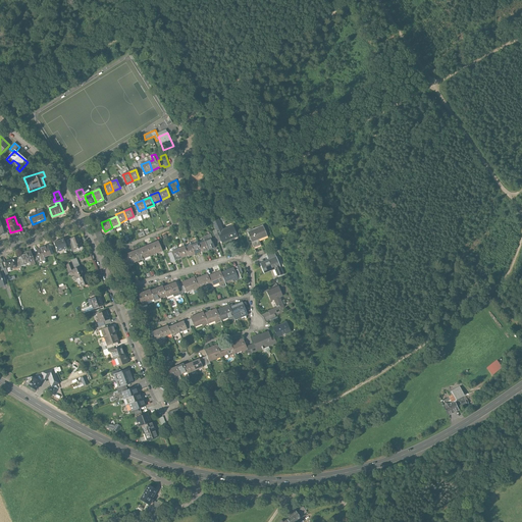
[(221,242),(222,244),(238,237),(233,225),(222,229),(218,219),(213,221),(216,229),(221,242)]
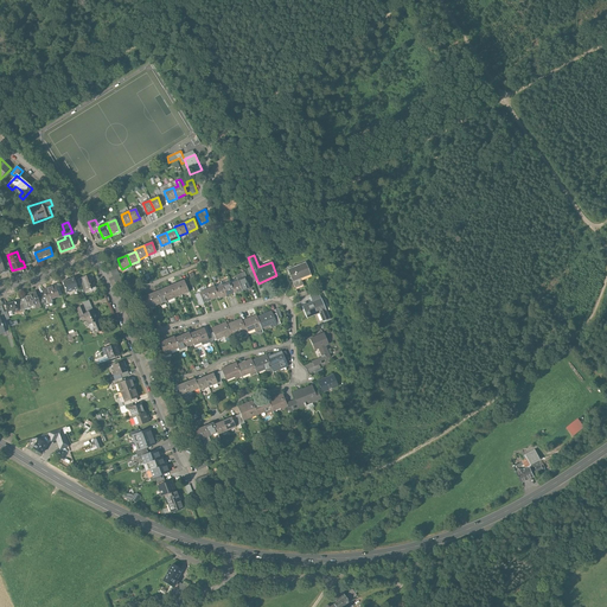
[(306,262),(288,270),(295,288),(304,286),(300,279),(311,274),(306,262)]
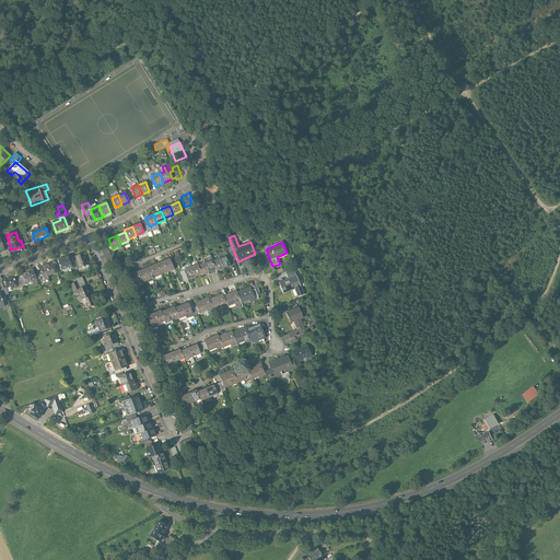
[(108,265),(114,263),(107,246),(102,248),(108,265)]
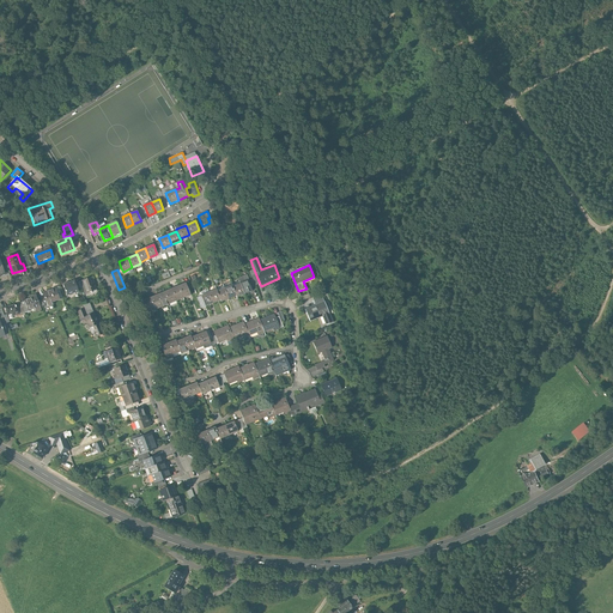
[(249,272),(253,279),(255,285),(260,284),(254,269),(249,272)]
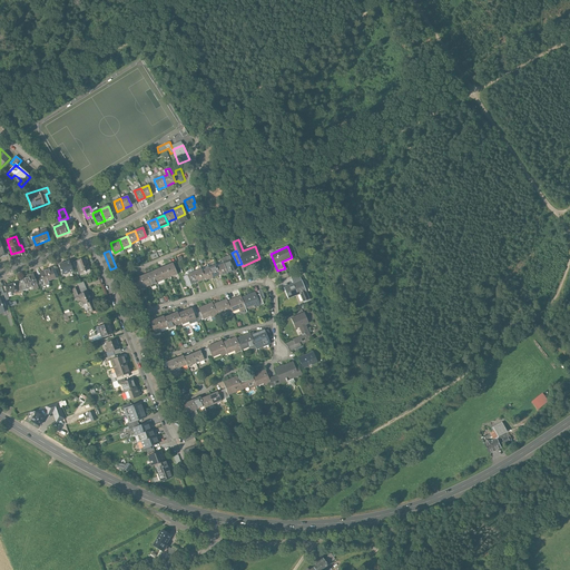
[(90,268),(86,258),(77,262),(80,272),(90,268)]
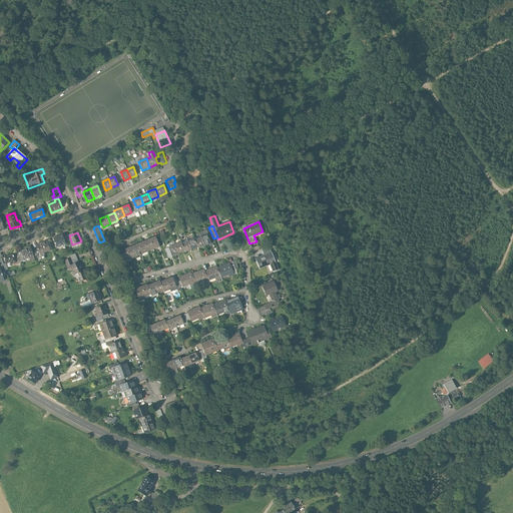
[(62,235),(53,238),(57,248),(66,244),(65,243),(63,237),(62,235)]
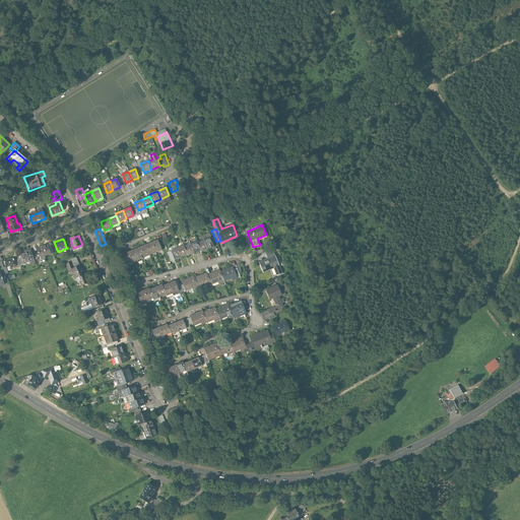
[(211,239),(204,241),(208,250),(214,247),(213,244),(211,239)]
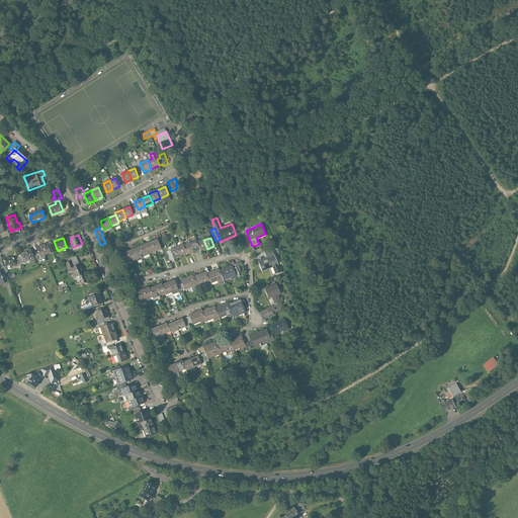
[(157,240),(151,242),(155,252),(161,250),(157,240)]
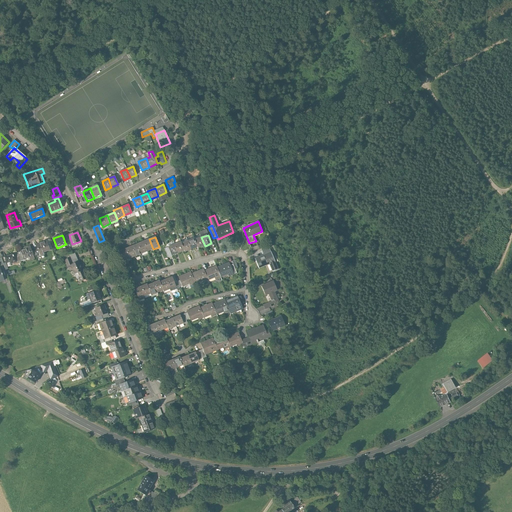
[(198,248),(205,246),(201,237),(195,240),(198,247),(198,248)]
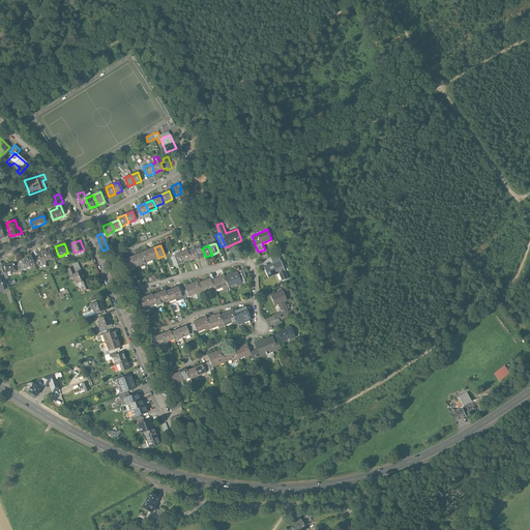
[(201,246),(195,249),(199,258),(205,256),(202,248),(201,246)]
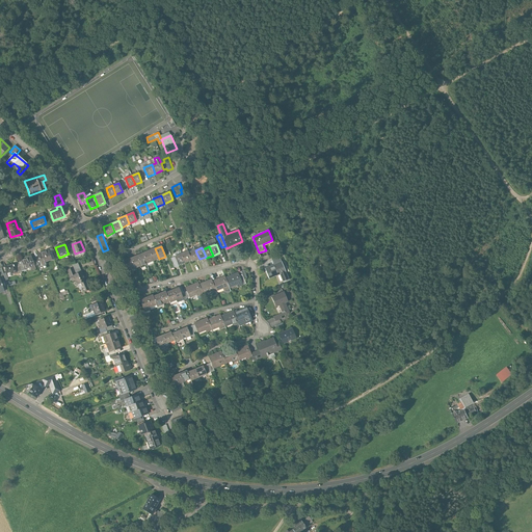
[(153,262),(159,259),(155,248),(149,251),(153,262)]
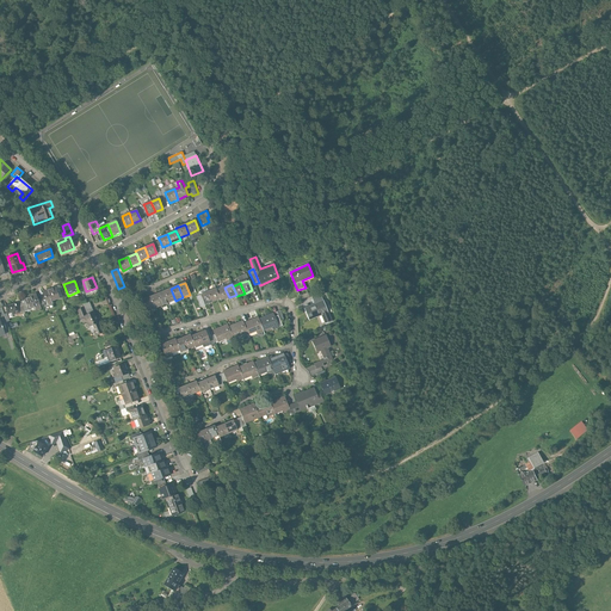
[(56,288),(48,291),(51,302),(60,300),(60,298),(56,288)]
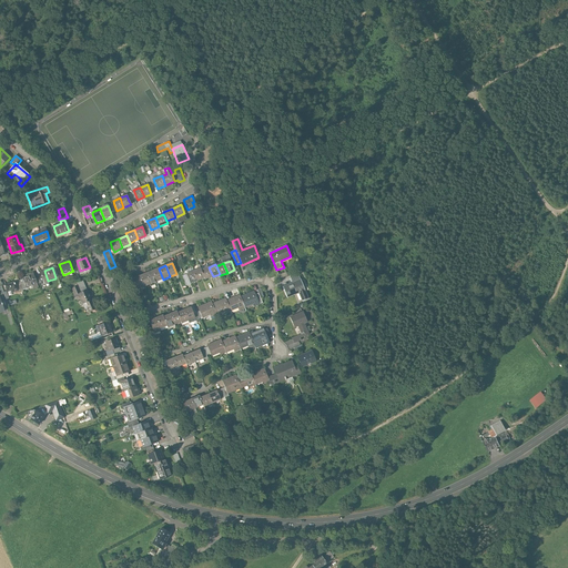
[(205,280),(213,276),(209,267),(202,270),(205,277),(205,280)]
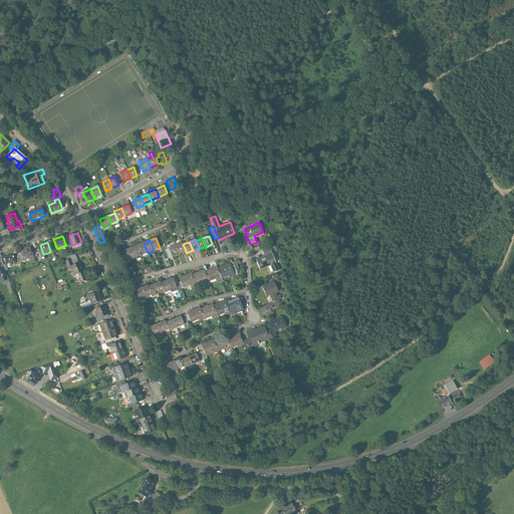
[(142,255),(148,253),(144,243),(138,245),(142,255)]
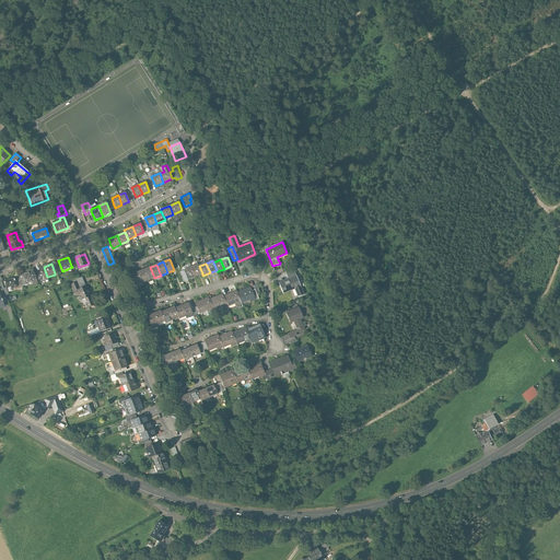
[(198,265),(191,268),(195,277),(202,273),(199,266),(198,265)]
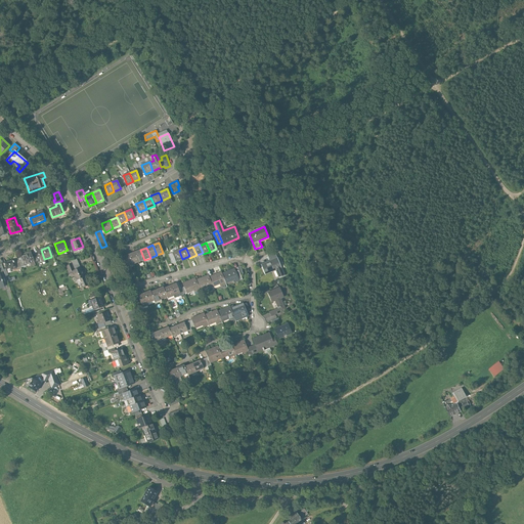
[(46,264),(44,259),(41,250),(37,251),(39,255),(36,256),(36,257),(38,262),(40,267),(46,264)]
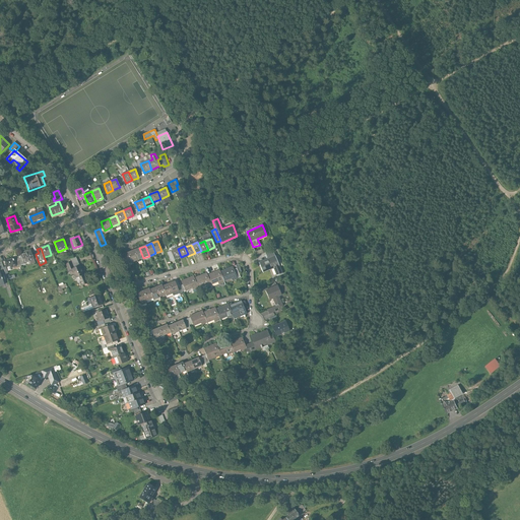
[(139,248),(133,251),(137,261),(143,258),(139,248)]
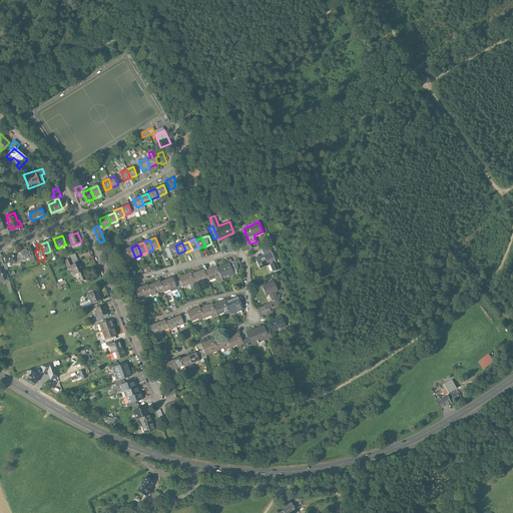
[(172,255),(178,253),(175,245),(169,247),(172,255)]
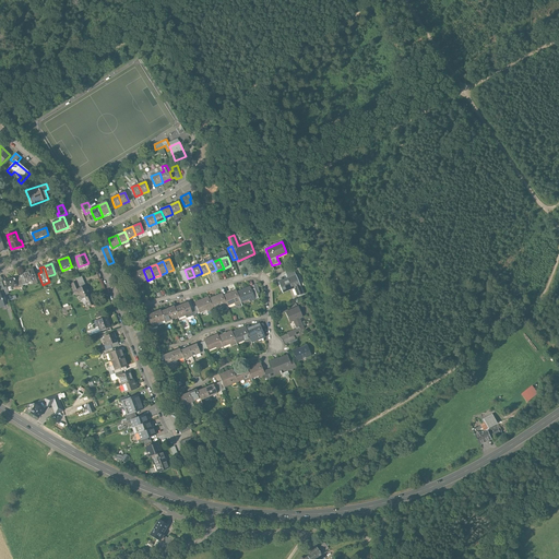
[(284,271),(287,278),(295,276),(292,268),(284,271)]
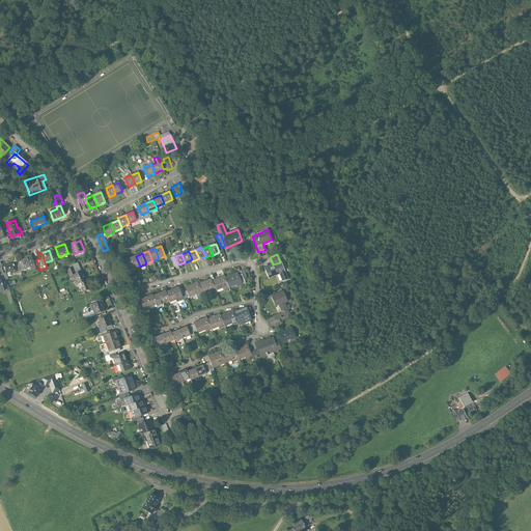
[(27,259),(22,261),(25,270),(30,268),(31,271),(35,269),(35,267),(33,261),(30,255),(26,256),(27,259)]
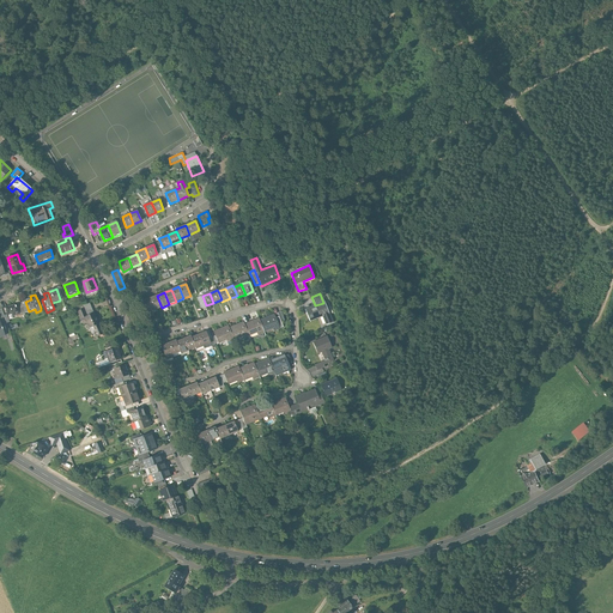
[(157,296),(150,298),(155,310),(162,308),(157,296)]
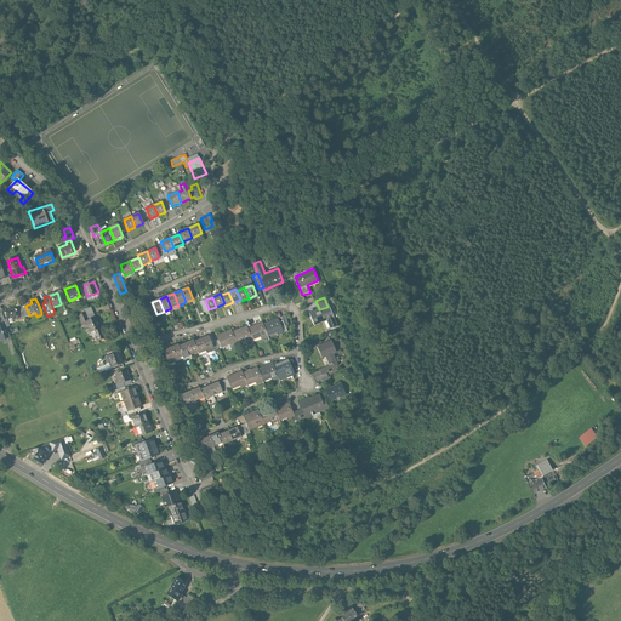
[(149,318),(157,314),(152,302),(144,306),(147,312),(149,318)]
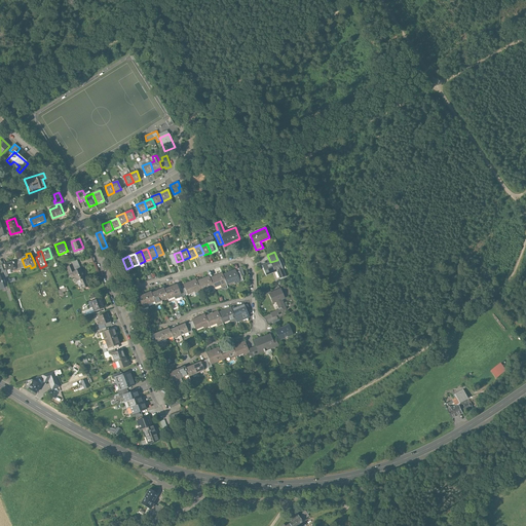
[(26,268),(25,267),(22,259),(14,261),(17,269),(19,270),(26,268)]
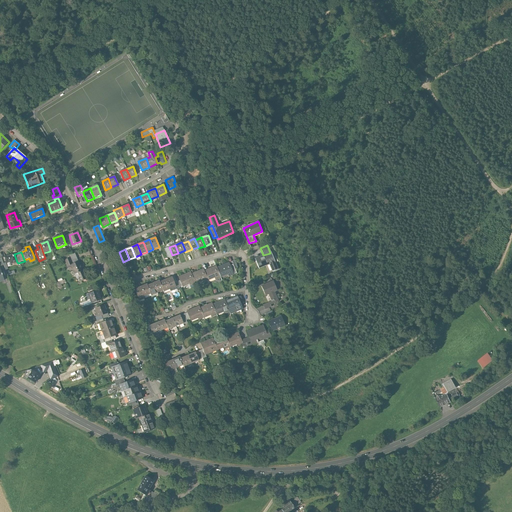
[(263,255),(255,259),(259,269),(269,264),(272,272),(277,270),(270,253),(263,255)]
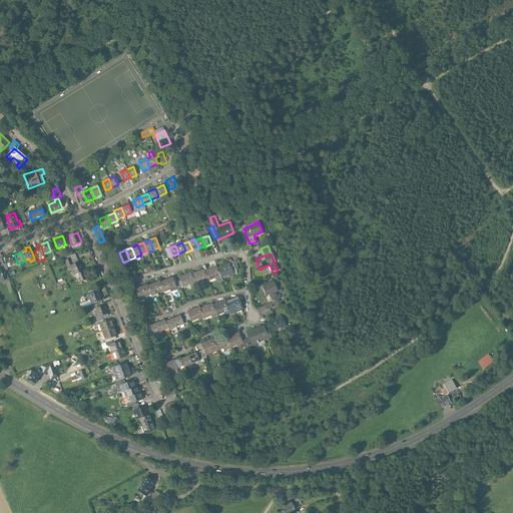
[(14,254),(4,258),(7,264),(10,263),(11,265),(17,263),(14,254)]
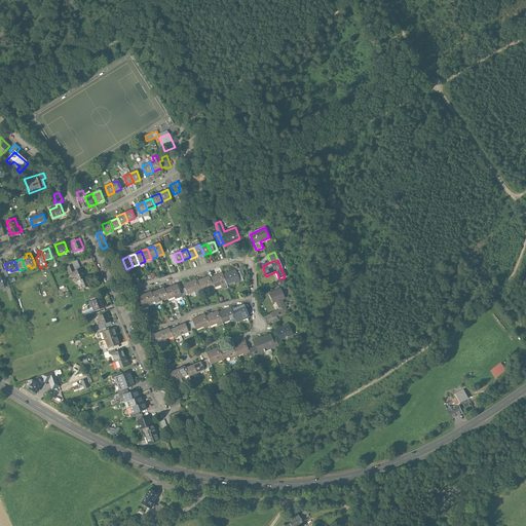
[(120,280),(114,264),(108,267),(115,283),(120,280)]
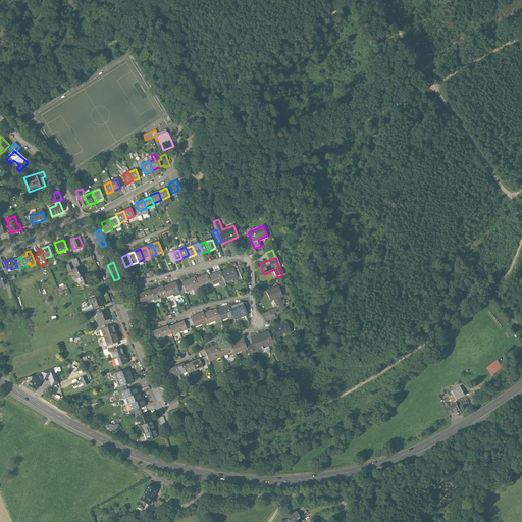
[(66,265),(68,271),(74,269),(71,263),(66,265)]
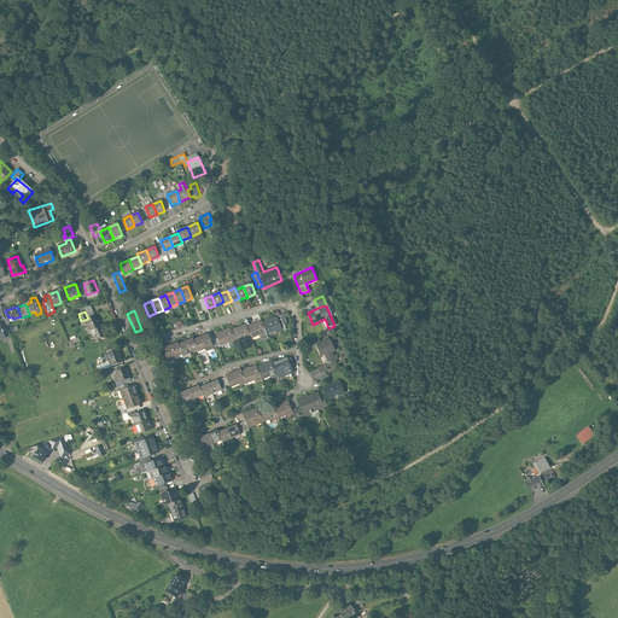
[(89,331),(94,330),(99,327),(94,315),(88,319),(81,321),(83,327),(87,326),(89,331)]
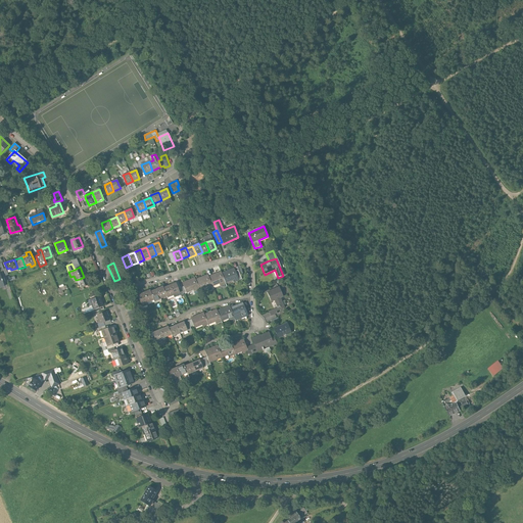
[(234,268),(222,273),(224,278),(224,279),(225,283),(232,280),(233,282),(239,280),(235,272),(234,268)]
